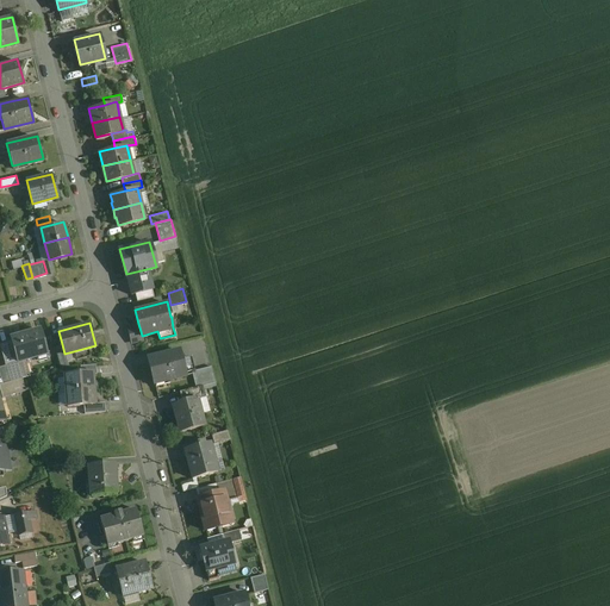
[(138,324),(129,326),(132,341),(134,341),(132,333),(141,331),(138,324)]
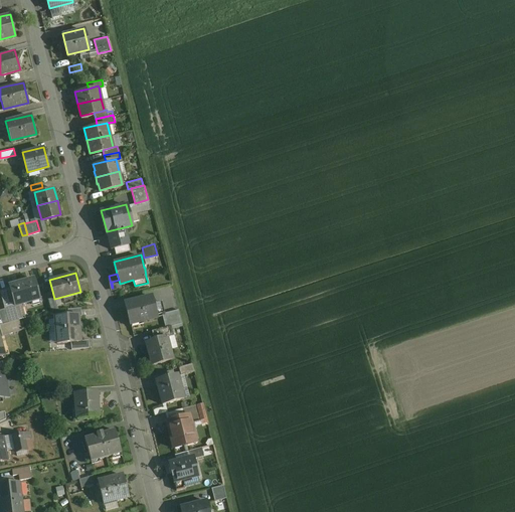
[(33,278),(9,285),(15,305),(31,300),(30,300),(38,298),(39,298),(33,278)]
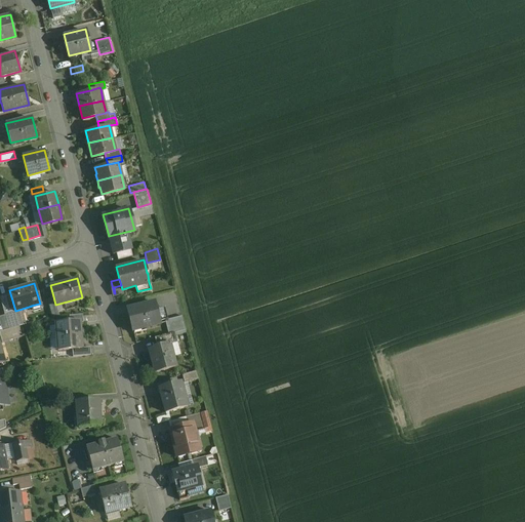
[(53,296),(47,297),(51,315),(58,315),(55,305),(53,296)]
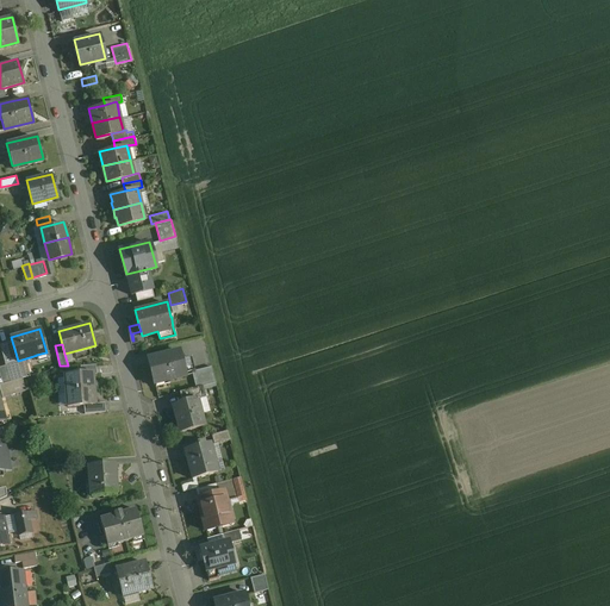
[(180,349),(147,357),(154,382),(186,374),(180,349)]
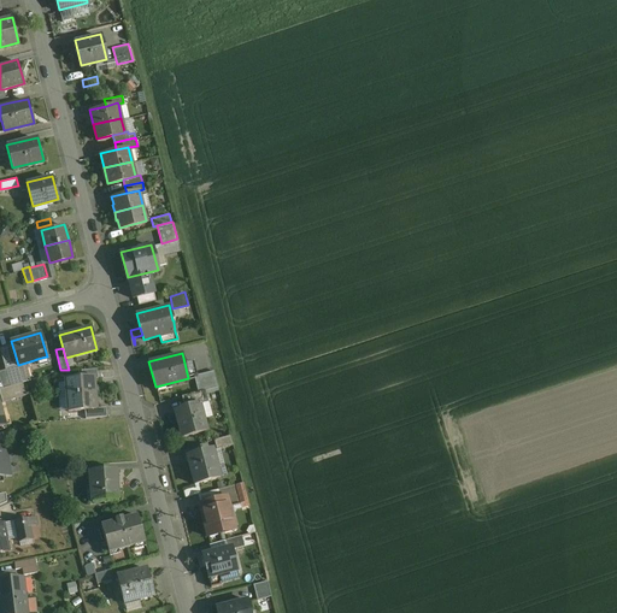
[(15,364),(5,366),(5,369),(10,384),(19,382),(15,364)]
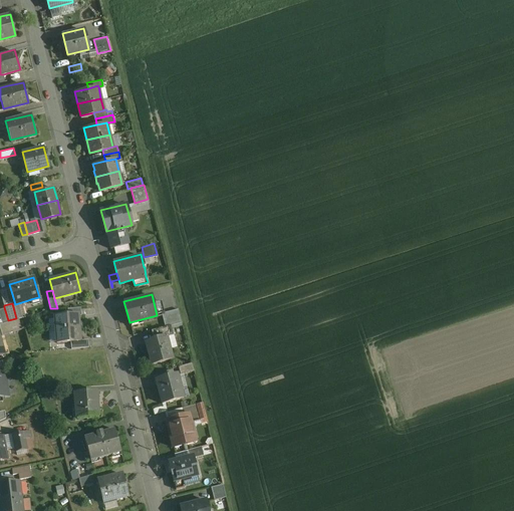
[(80,306),(67,307),(67,314),(77,313),(77,314),(80,314),(80,306)]
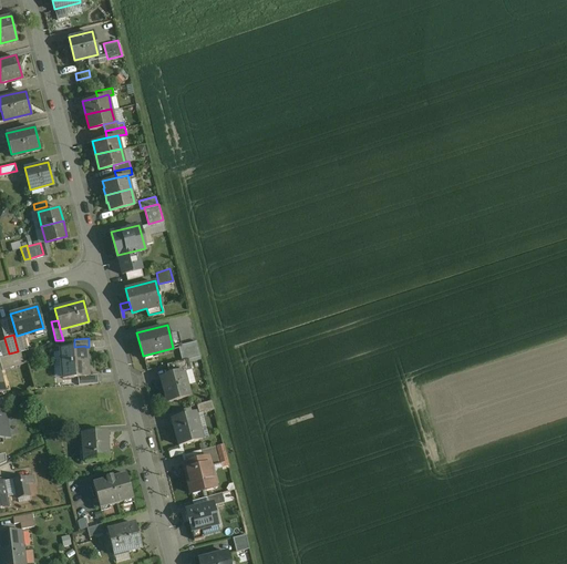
[(4,339),(0,339),(0,350),(1,356),(9,354),(4,339)]
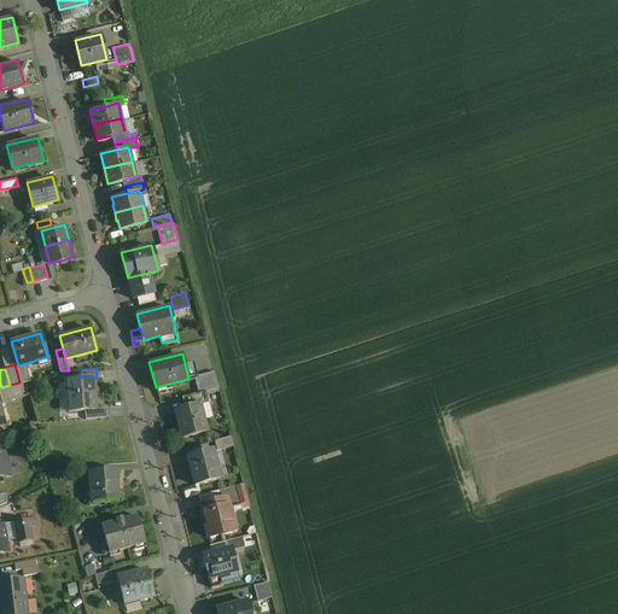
[(214,369),(194,375),(198,391),(205,390),(219,386),(214,369)]
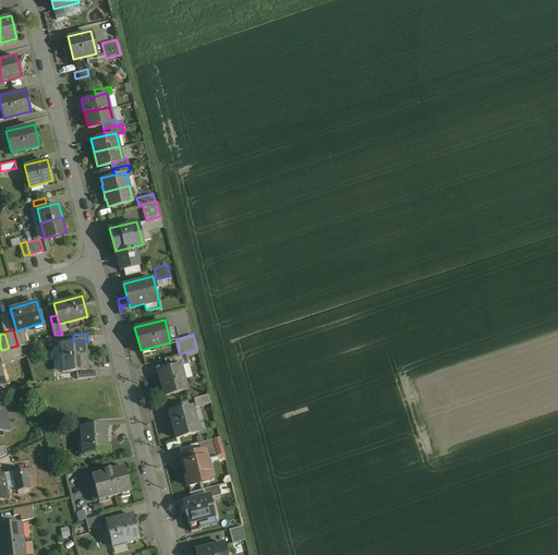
[(73,341),(59,342),(60,357),(85,354),(84,341),(84,340),(73,341)]
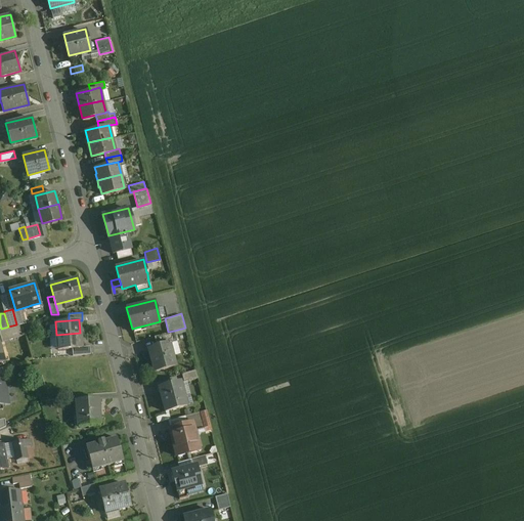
[(1,329),(0,329),(0,335),(1,340),(22,335),(18,323),(16,324),(1,329)]
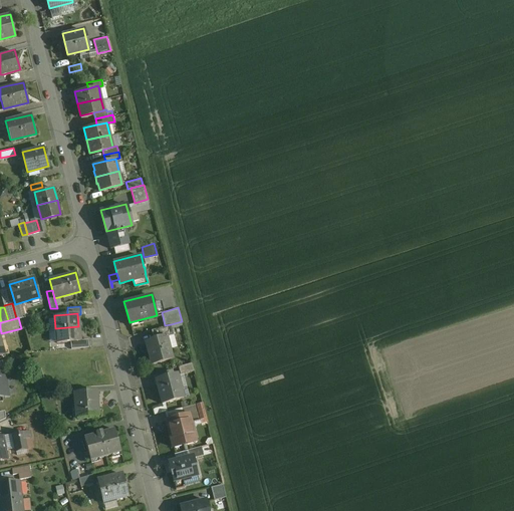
[(165,325),(152,329),(154,338),(166,335),(174,333),(171,324),(165,325)]
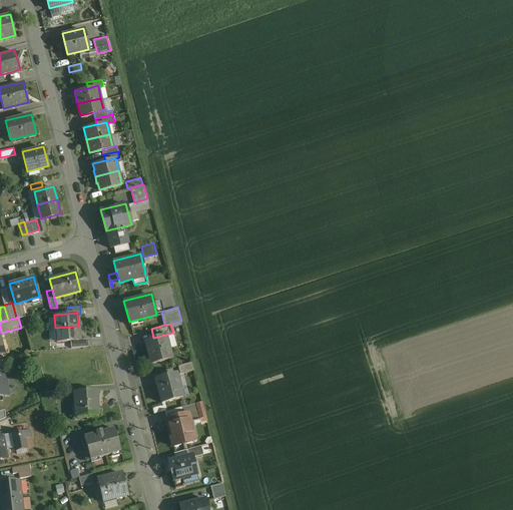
[(78,326),(55,328),(56,341),(70,340),(79,339),(78,326)]
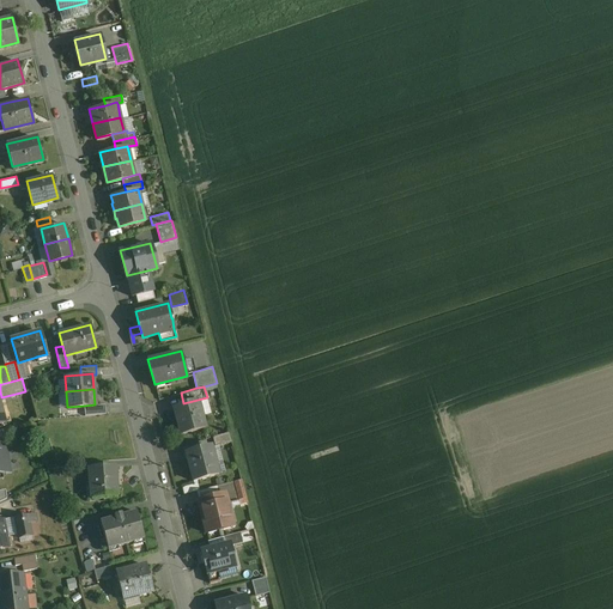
[(183,403),(182,403),(182,405),(175,407),(177,414),(176,415),(181,432),(205,426),(198,400),(183,403)]
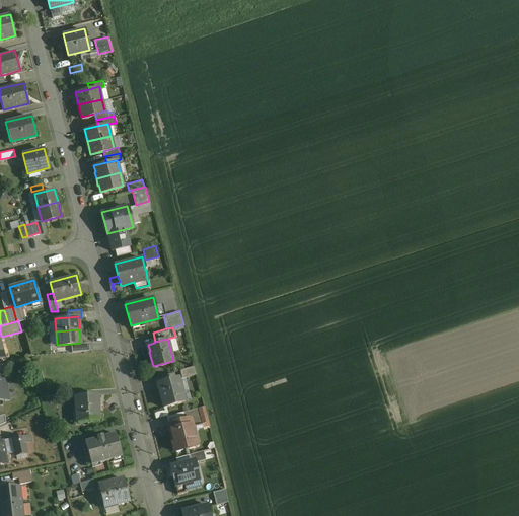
[(80,343),(71,344),(71,351),(89,350),(88,342),(80,343)]
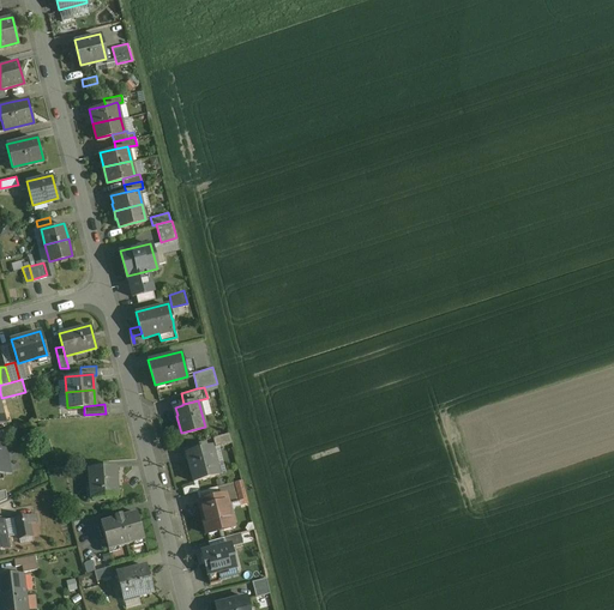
[(229,432),(212,436),(215,445),(232,441),(229,432)]
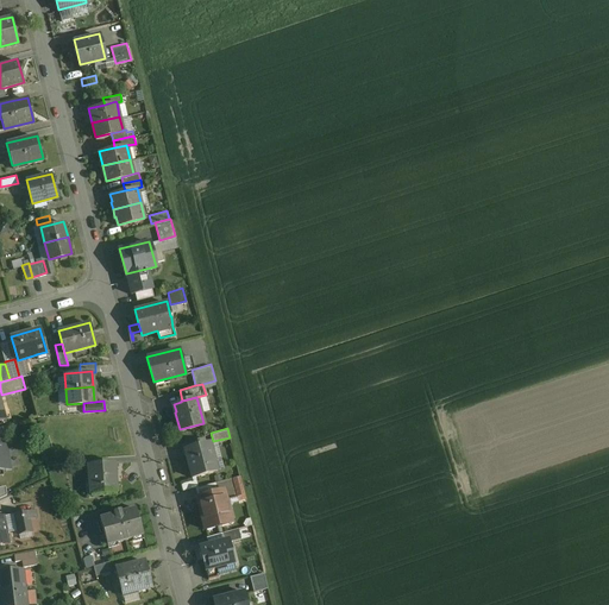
[(209,442),(184,448),(192,476),(217,470),(209,442)]
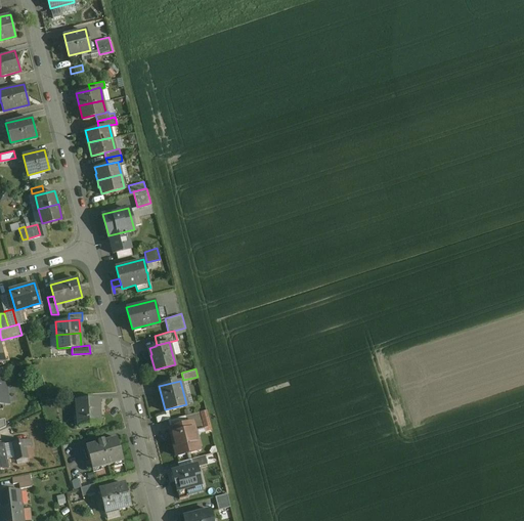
[(0,403),(10,402),(7,382),(0,382),(0,403)]
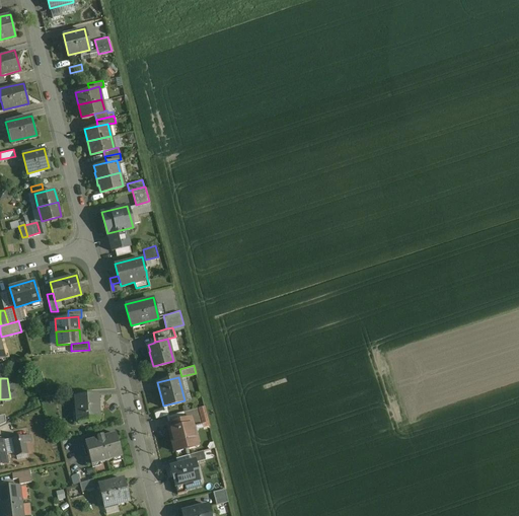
[(86,394),(75,395),(77,421),(99,420),(97,393),(86,394)]
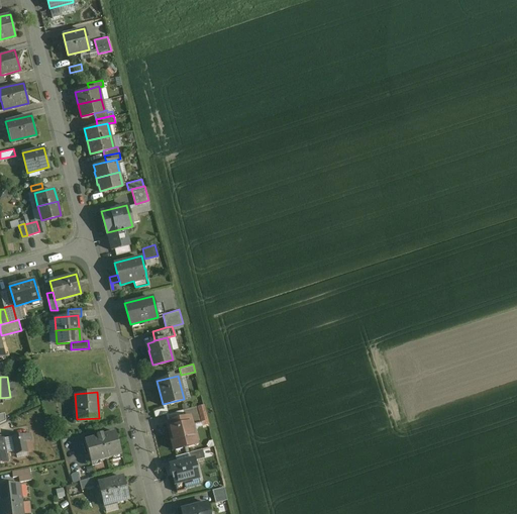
[(197,405),(183,409),(185,417),(189,416),(190,420),(200,417),(197,405)]
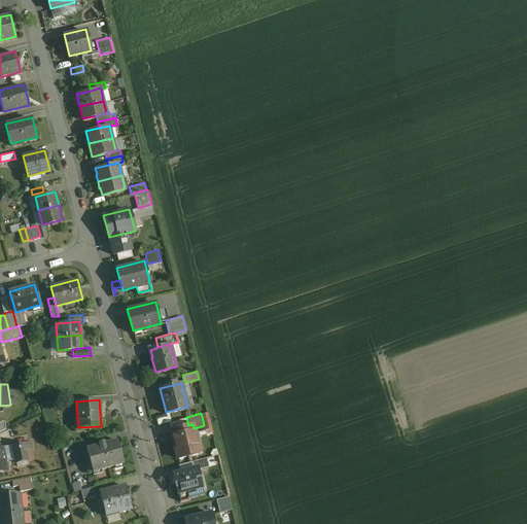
[(169,414),(156,417),(157,423),(171,420),(169,414)]
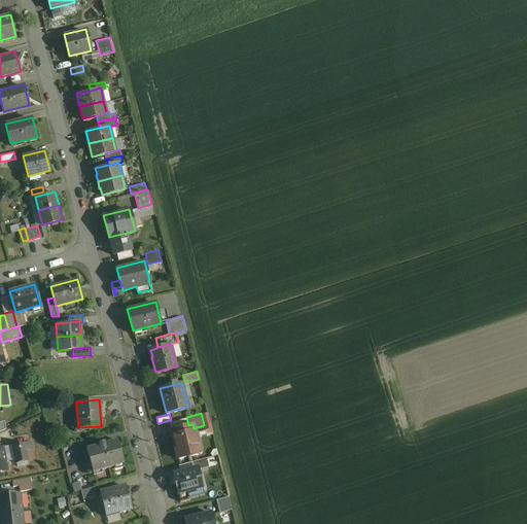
[(188,425),(179,428),(180,429),(171,431),(177,454),(199,449),(194,428),(192,424),(188,425)]
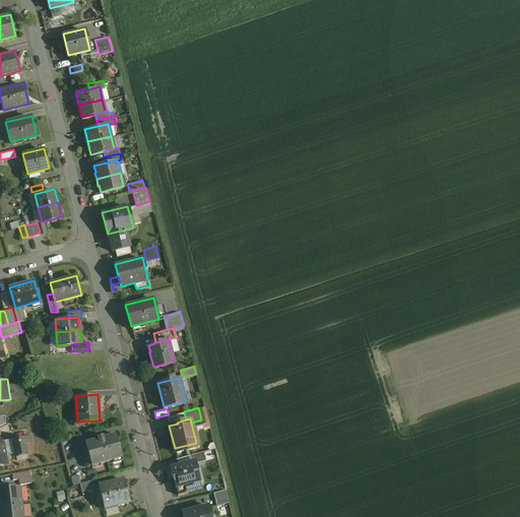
[(98,438),(85,441),(91,464),(122,456),(116,433),(103,436),(103,435),(96,437),(98,438)]
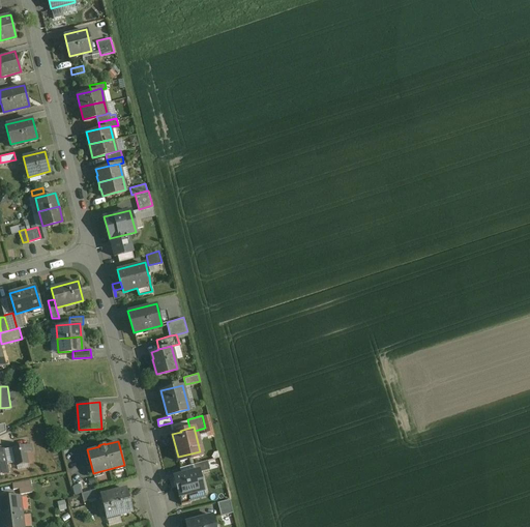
[(30,442),(12,446),(17,464),(27,462),(25,449),(31,448),(30,442)]
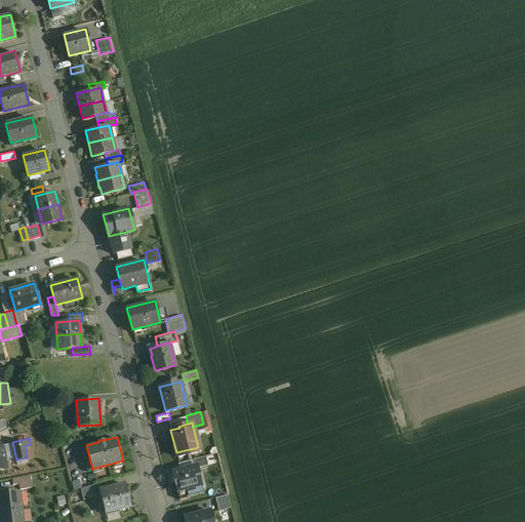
[(205,454),(191,458),(193,466),(197,465),(197,467),(207,464),(205,454)]
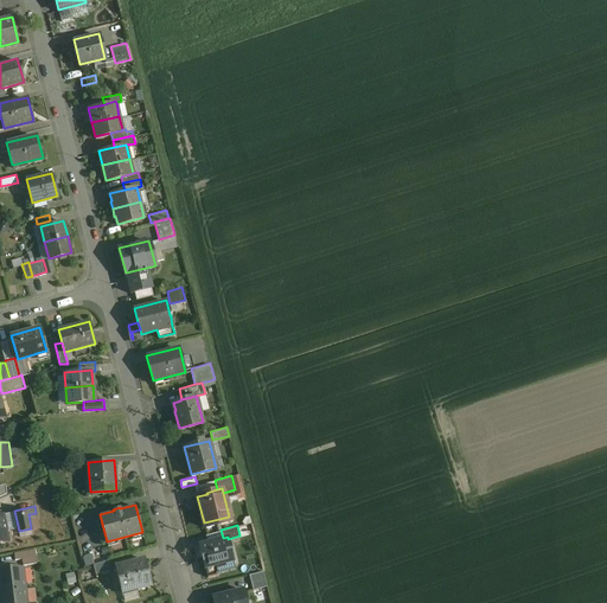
[(223,538),(199,544),(205,566),(215,564),(232,559),(228,539),(228,537),(223,538)]
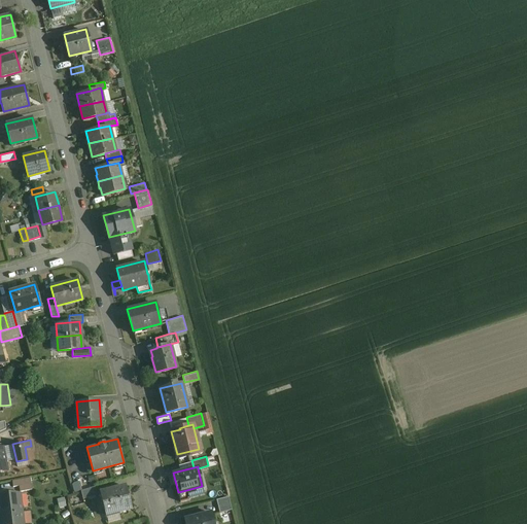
[(30,476),(12,479),(12,485),(19,484),(20,490),(32,488),(30,476)]
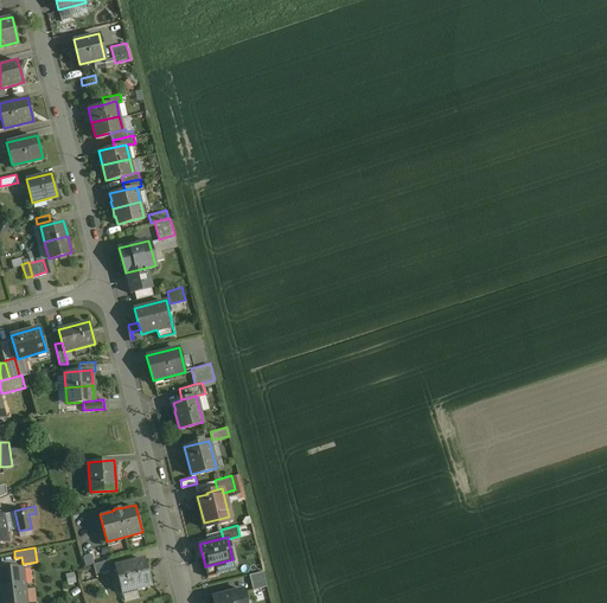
[(109,558),(93,563),(95,572),(112,569),(109,558)]
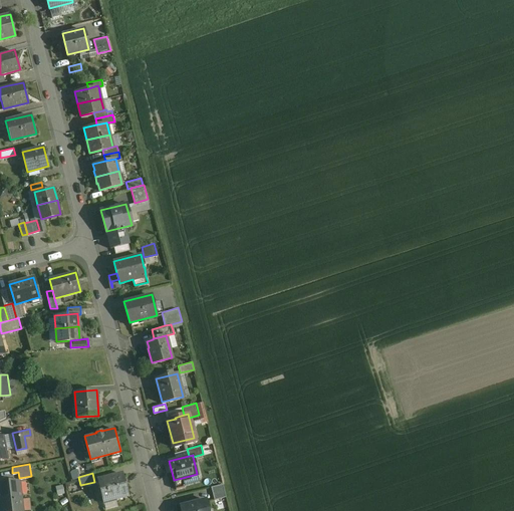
[(122,473),(97,479),(102,501),(127,495),(122,473)]
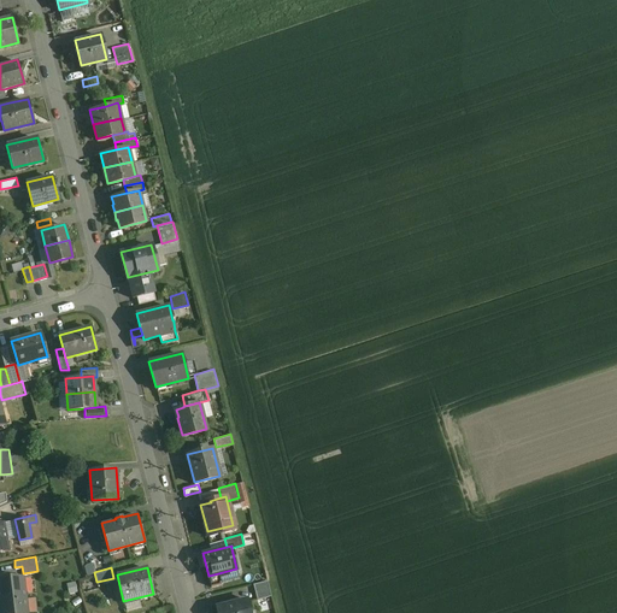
[(218,573),(209,576),(211,585),(221,582),(218,573)]
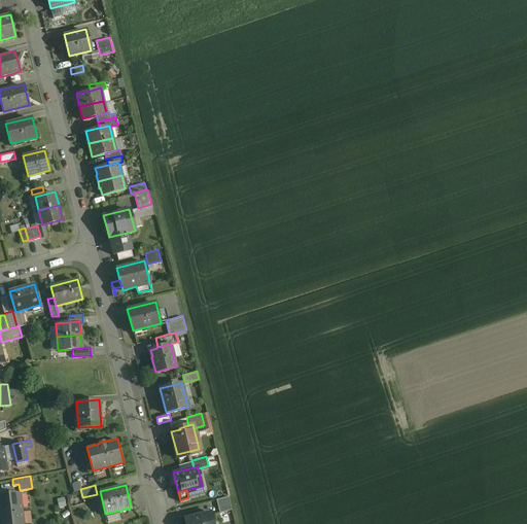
[(20,492),(0,494),(0,523),(22,523),(24,523),(20,492)]
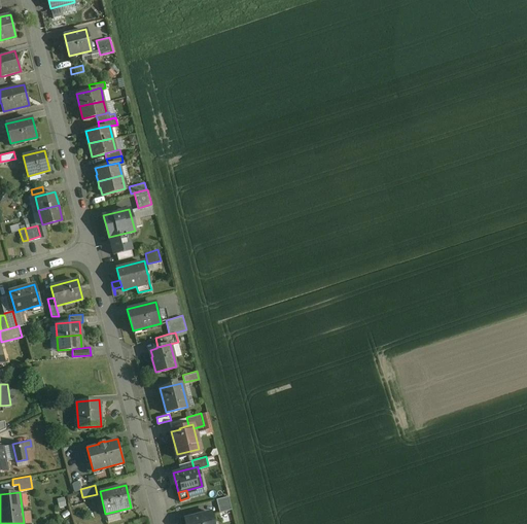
[(229,495),(216,498),(219,511),(232,509),(229,495)]
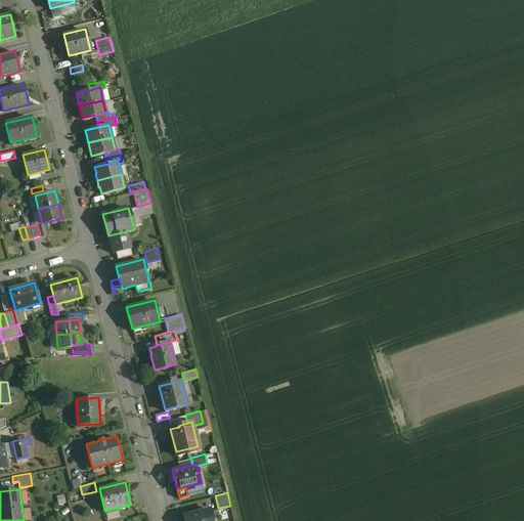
[(212,520),(210,509),(183,515),(184,520),(212,520)]
